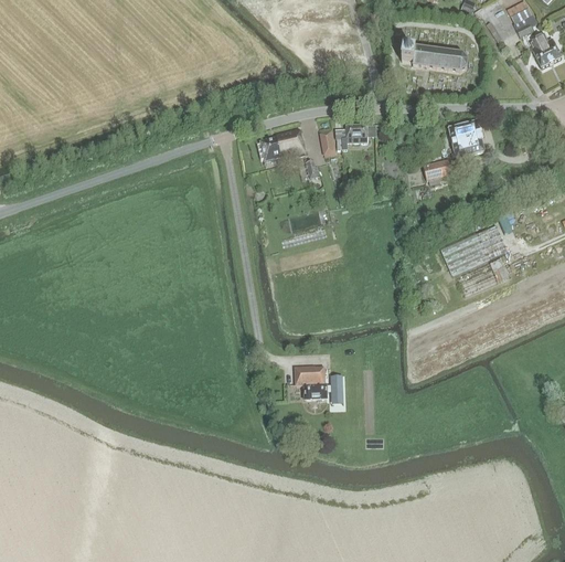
[(470,13),(475,6),(464,0),(460,8),(470,13)]
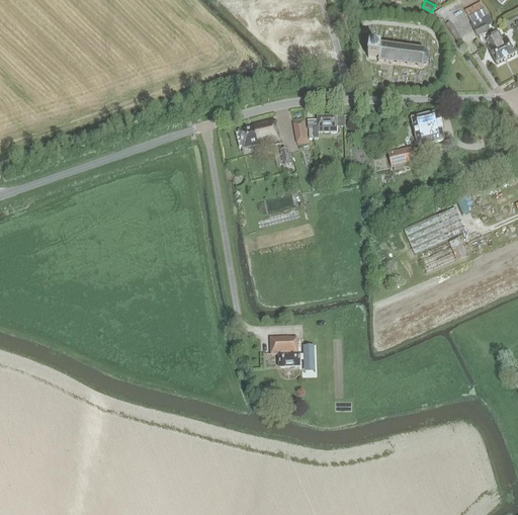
[(480,0),(464,8),(468,15),(484,7),(480,0)]
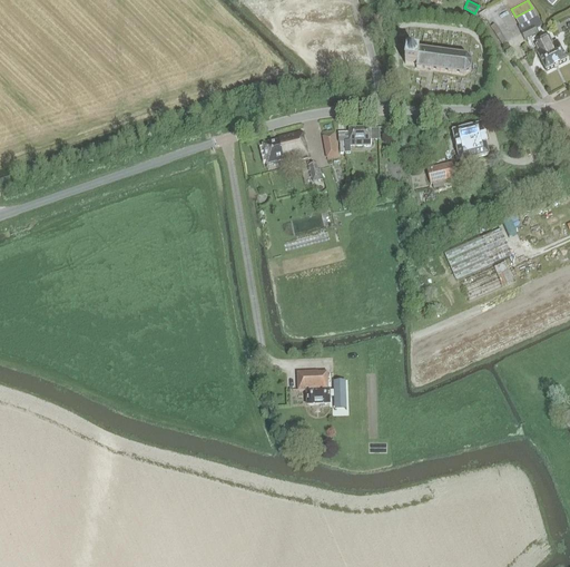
[(383,15),(371,12),(369,25),(380,27),(383,15)]
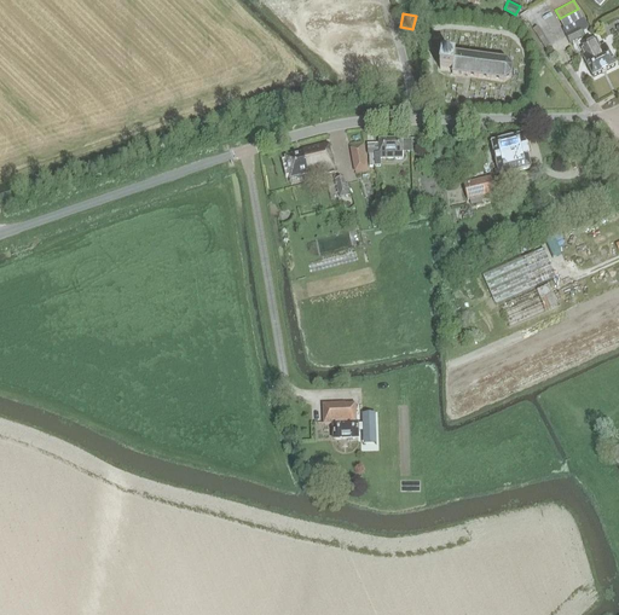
[(563,25),(562,27),(570,40),(572,39),(583,34),(580,28),(582,28),(588,24),(584,16),(563,25)]
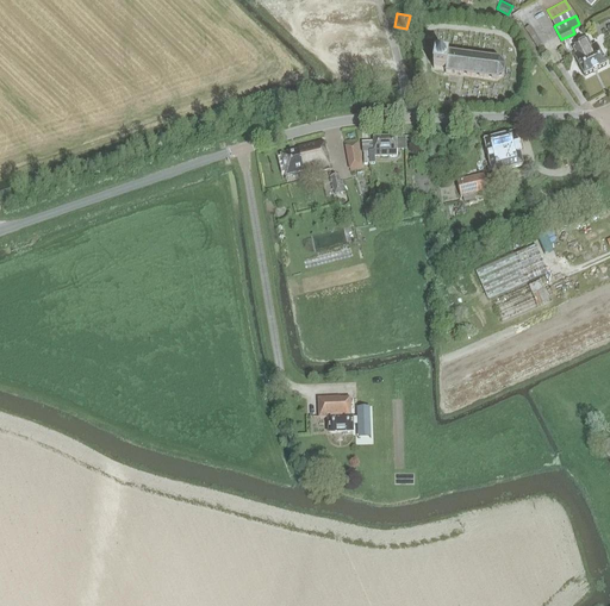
[(597,66),(607,61),(596,41),(591,43),(586,35),(573,42),(574,44),(572,45),(576,51),(573,52),(584,73),(592,68),(592,69),(597,66)]
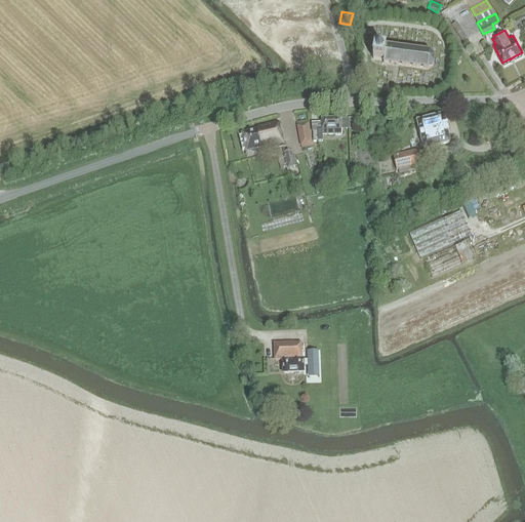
[(372,56),(384,57),(382,61),(395,63),(398,63),(428,67),(433,63),(434,56),(434,55),(430,50),(386,44),(387,43),(376,41),(375,45),(374,45),(374,49),(372,56)]
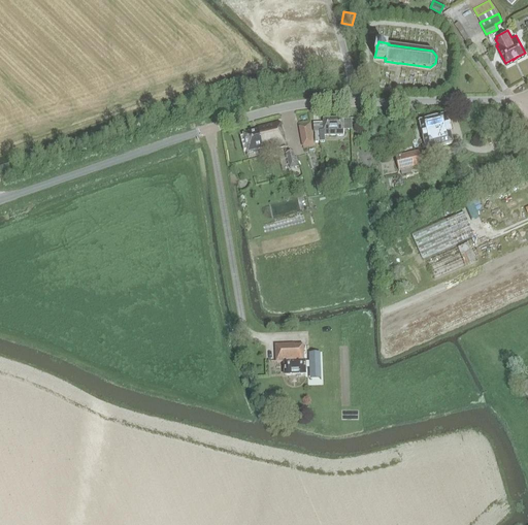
[(442,142),(453,140),(450,130),(451,130),(450,123),(448,123),(446,112),(436,116),(436,115),(427,117),(427,118),(419,120),(425,146),(433,144),(434,145),(442,143),(442,142)]
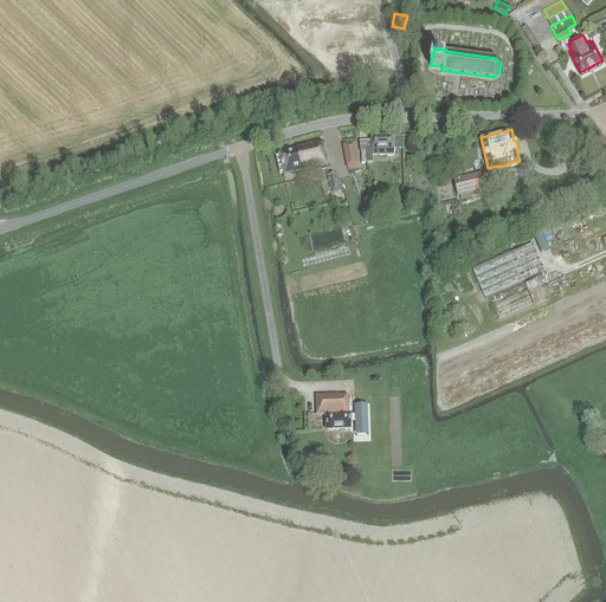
[(394,153),(394,146),(404,146),(404,133),(371,134),(371,137),(367,137),(367,148),(366,148),(361,148),(361,160),(372,160),(372,153),(394,153)]
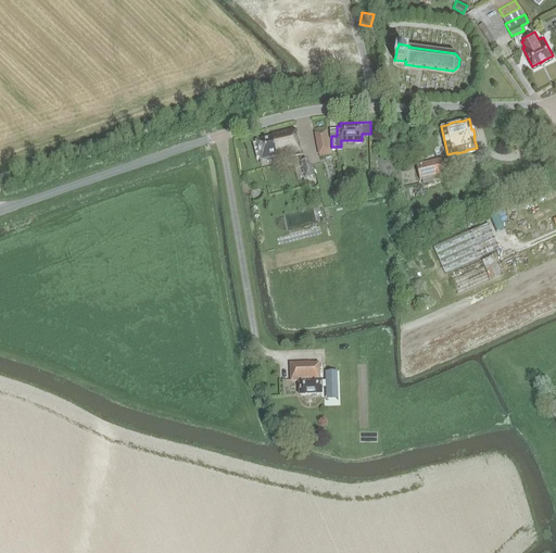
[(277,158),(300,151),(294,126),(270,132),(272,135),(255,138),(260,158),(276,153),(277,158)]
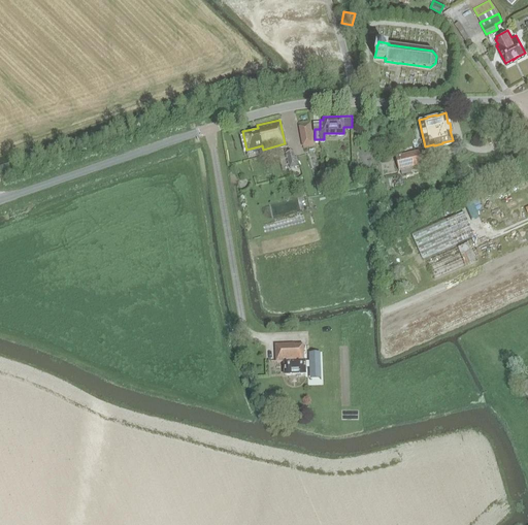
[(303,145),(315,143),(310,120),(299,122),(299,124),(298,124),(302,144),(303,144),(303,145)]
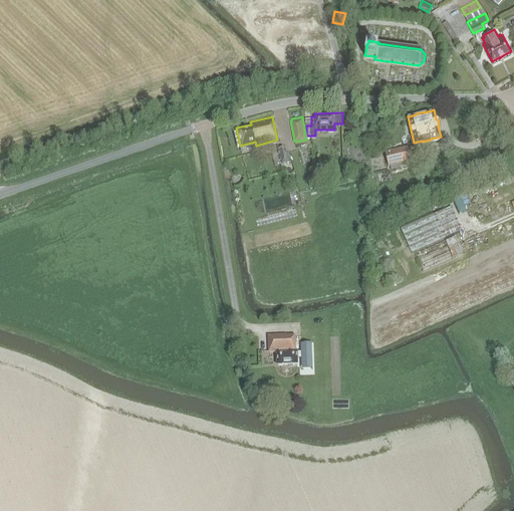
[(412,159),(408,144),(384,150),(388,165),(392,164),(394,171),(401,169),(399,162),(412,159)]
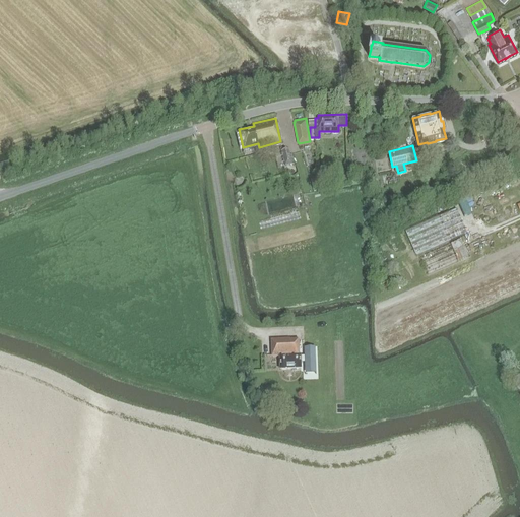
[(295,162),(293,151),(289,152),(288,146),(281,148),(284,164),(289,163),(291,168),(294,168),(293,162),(295,162)]
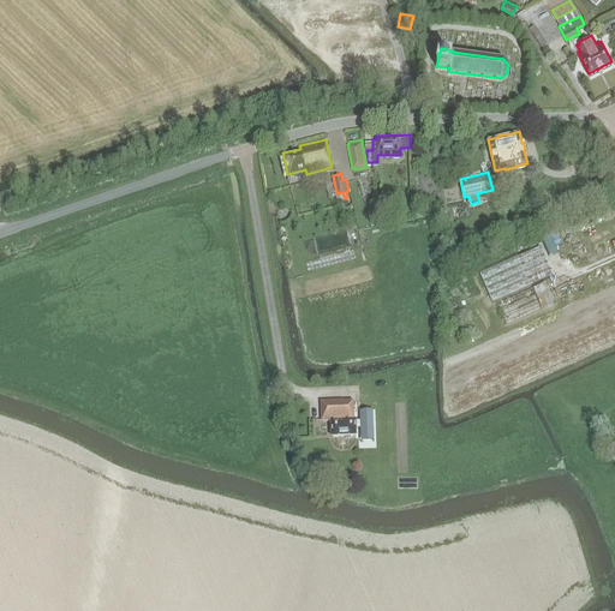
[(458,253),(465,246),(459,240),(451,247),(458,253)]
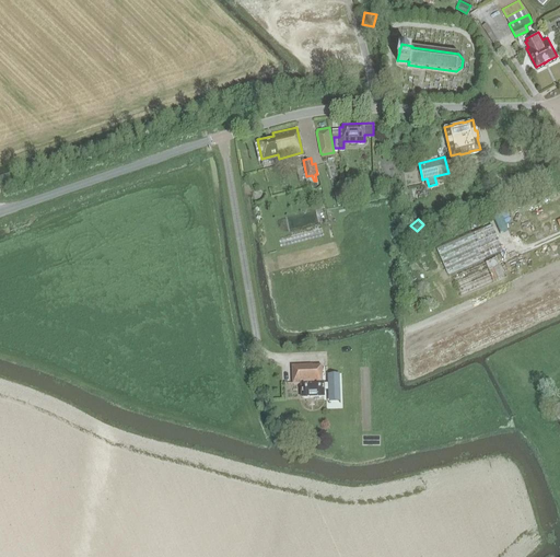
[(491,223),(436,247),(448,274),(487,256),(494,253),(503,250),(491,223)]
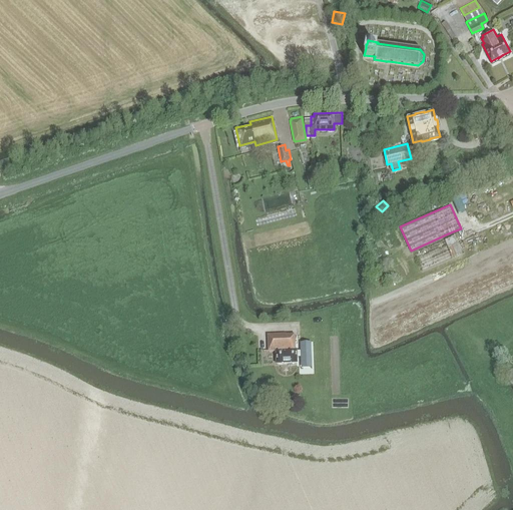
[(422,268),(461,250),(453,231),(446,234),(448,237),(415,251),(422,268)]
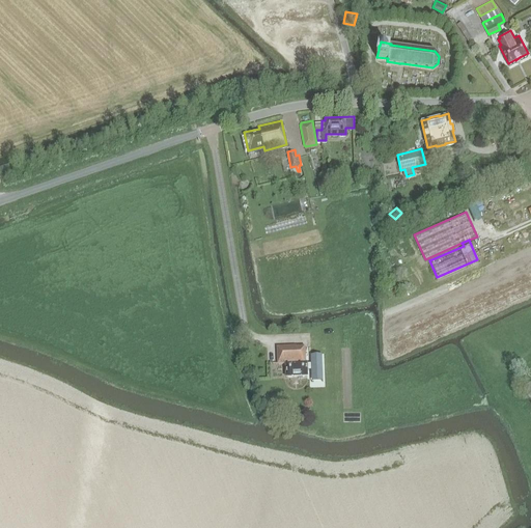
[(286,374),(307,373),(306,360),(305,360),(305,344),(296,344),(296,343),(277,344),(277,361),(285,361),(286,374)]
